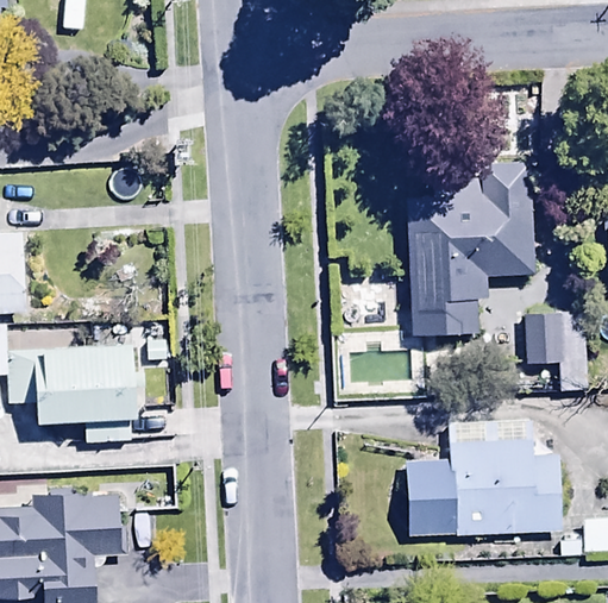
[(399,169),(411,339),(478,334),(476,303),(488,303),(487,275),(532,271),(525,161),(399,169)]
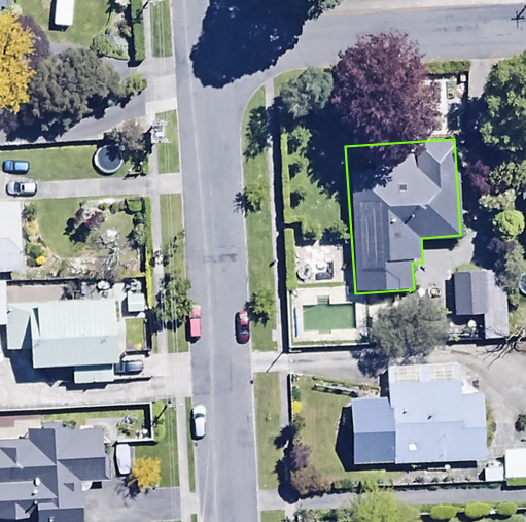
[(0,271),(23,270),(21,205),(0,205),(0,271)]
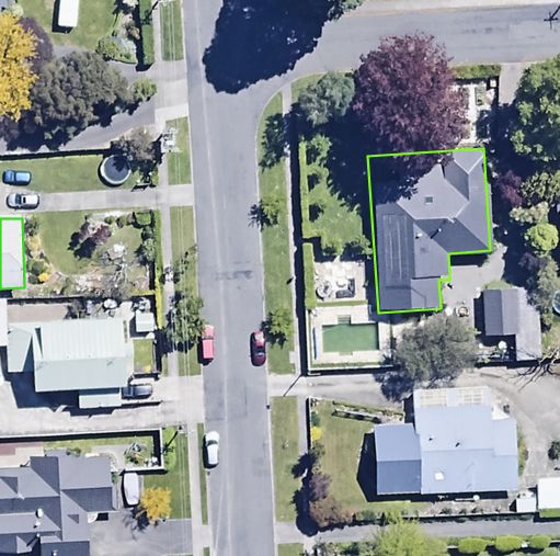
[(539,337),(538,291),(468,293),(469,339),(539,337)]
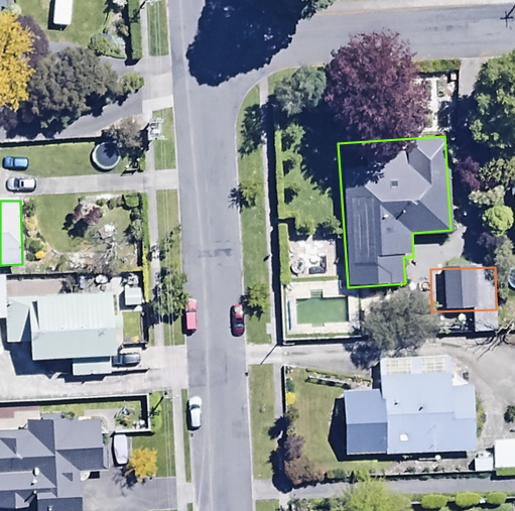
[(113,291),(7,294),(8,346),(31,345),(31,364),(75,363),(75,373),(114,372),(113,342),(124,342),(123,311),(113,312),(113,291)]
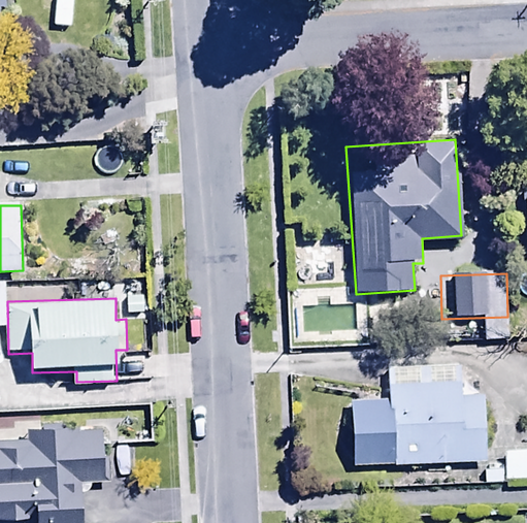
[(354,399),(355,464),(486,461),(485,394),(462,394),(462,362),(388,363),(388,398),(354,399)]
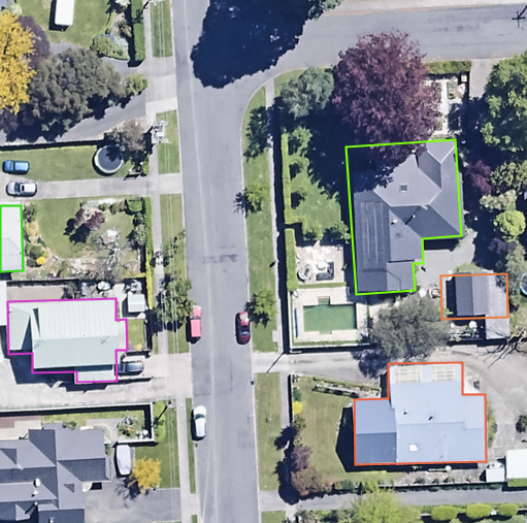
[(26,440),(0,440),(0,522),(26,522),(35,522),(81,522),(80,481),(107,480),(105,431),(81,432),(80,425),(25,427),(26,440)]
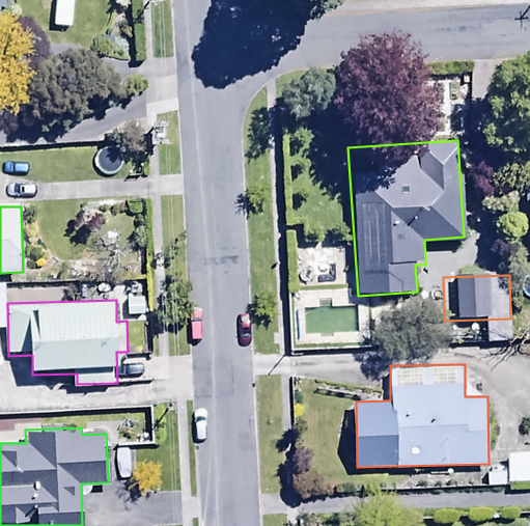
[(529,452),(505,453),(506,481),(529,480),(529,452)]
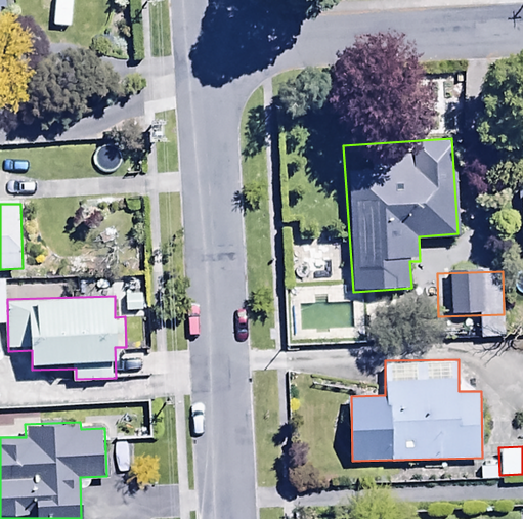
All buildings are outlined.
